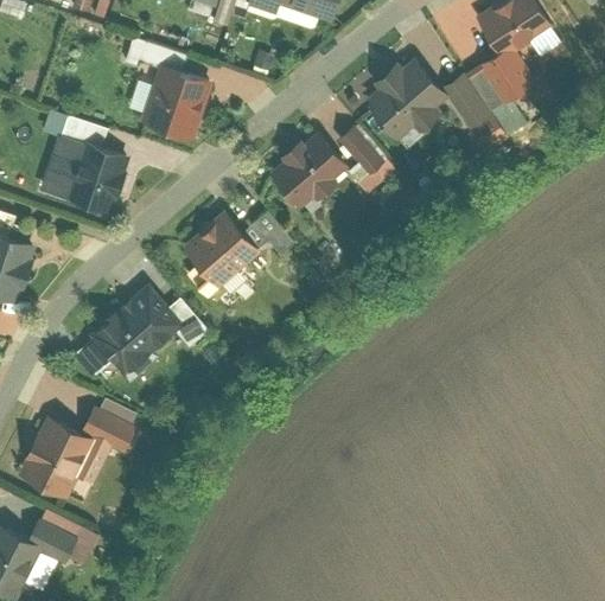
[(107,2),(99,0),(77,0),(74,11),(101,20),(107,2)]
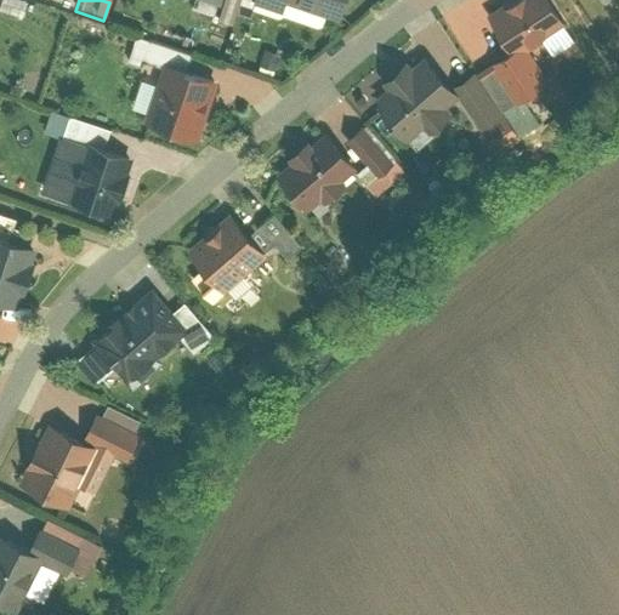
[(256,0),(255,4),(284,13),(288,4),(341,21),(347,0),(256,0)]
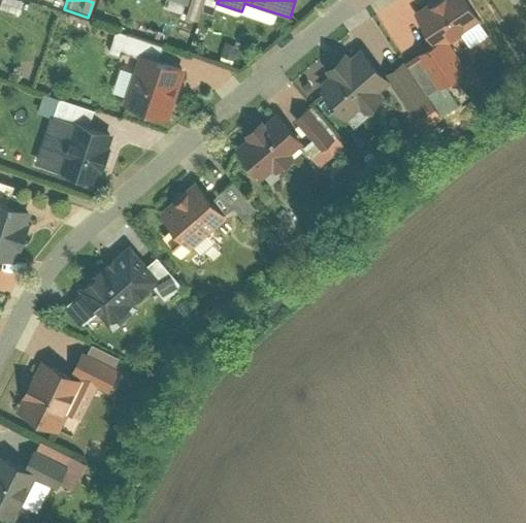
[(467,69),(449,41),(481,21),(467,0),(432,0),(415,12),(435,42),(405,62),(428,96),(467,69)]
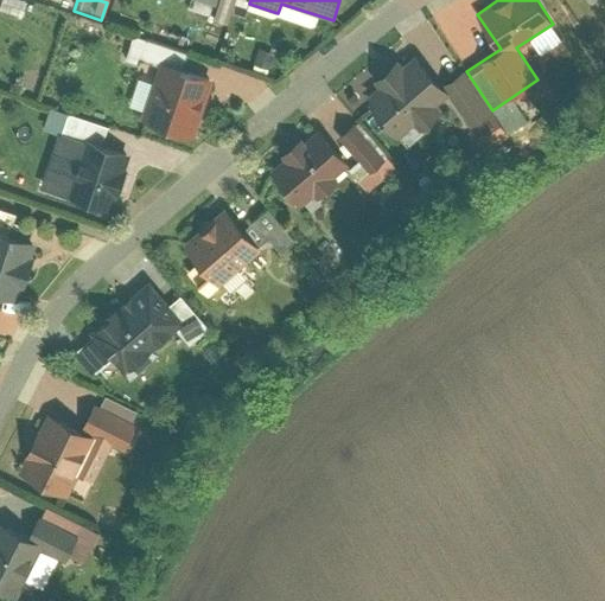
[(465,74),(444,88),(418,58),(368,102),(400,139),(449,95),(469,126),(491,112),(465,74)]
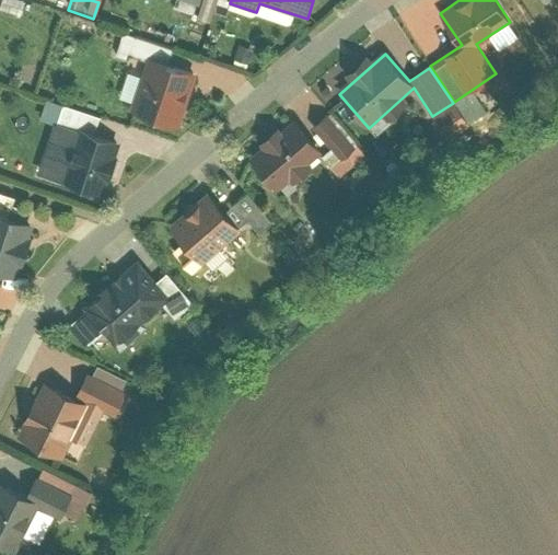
[(131,112),(179,128),(197,76),(149,59),(131,112)]
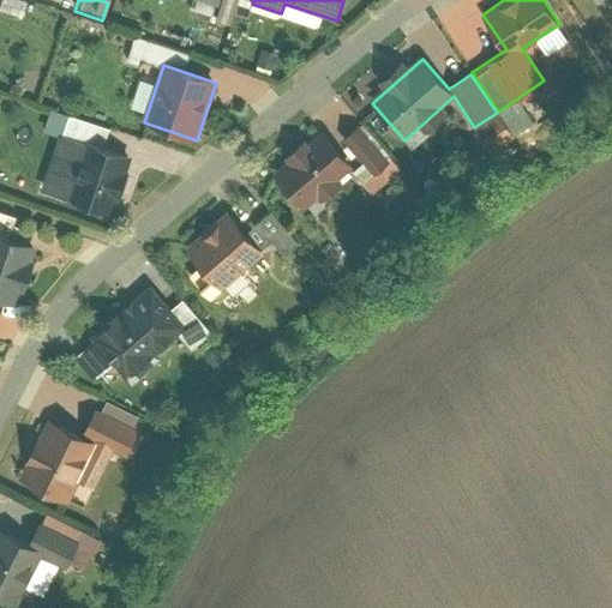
[(475,128),(490,151),(514,134),(499,113),(475,128)]
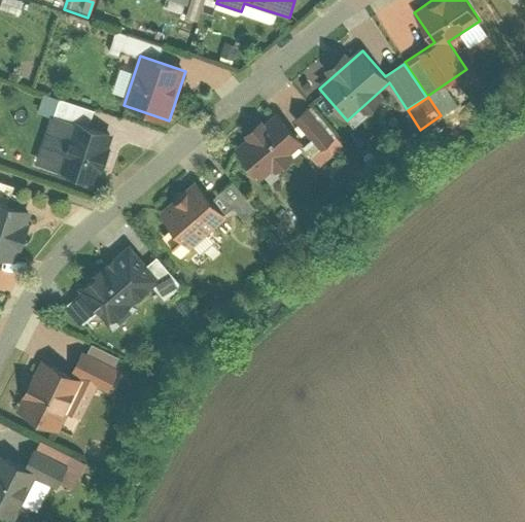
[(59,100),(53,117),(89,129),(94,111),(59,100)]
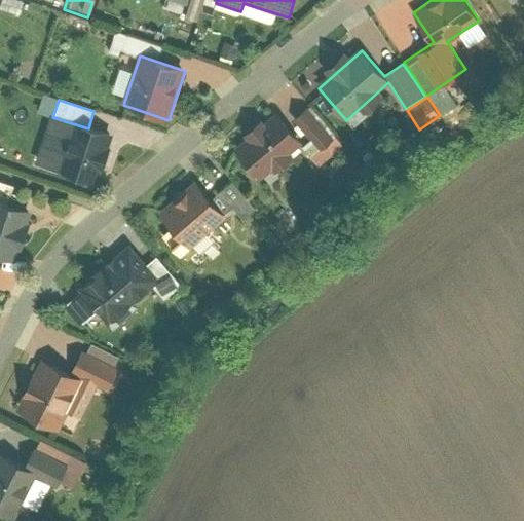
[(309,107),(288,125),(277,112),(234,148),(262,180),(300,147),(317,168),(343,146),(309,107)]
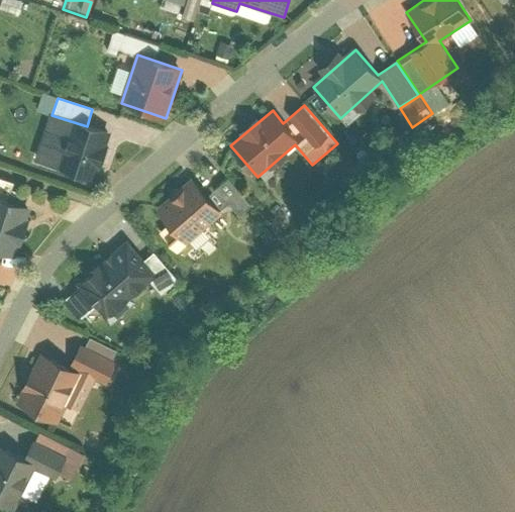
[(37,163),(95,181),(110,133),(87,126),(52,115),(37,163)]
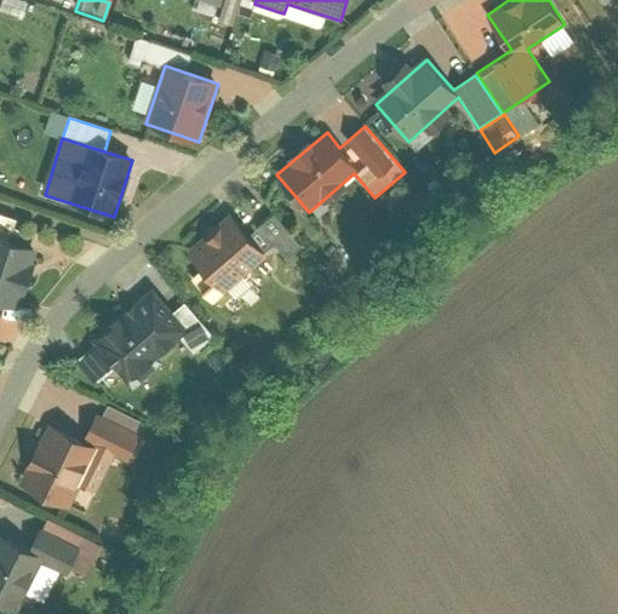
[(0,303),(17,309),(38,250),(9,240),(16,219),(0,214),(0,303)]
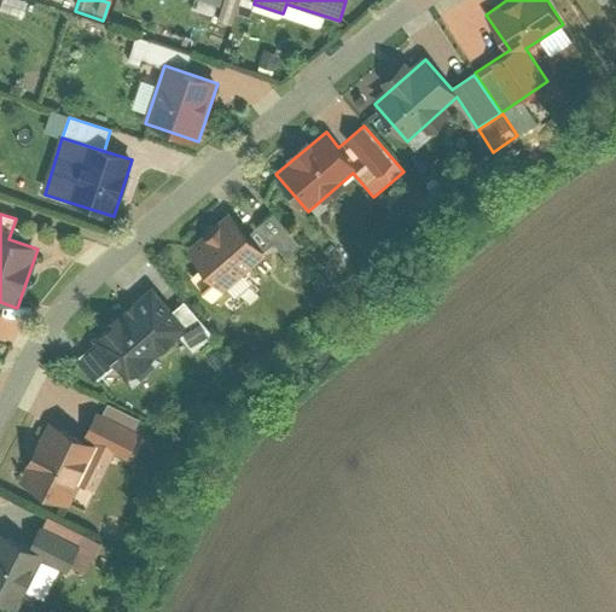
[(191,248),(227,289),(266,256),(228,214),(191,248)]
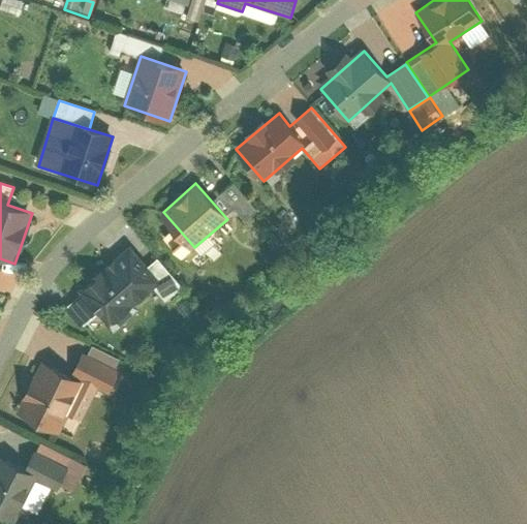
[(257,210),(234,183),(213,202),(225,216),(234,209),(245,220),(257,210)]
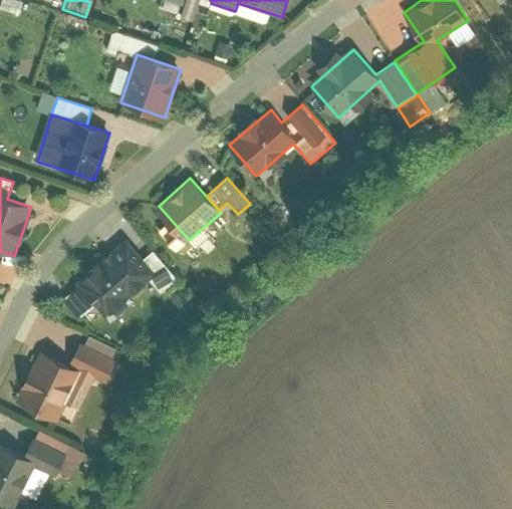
[(76,283),(79,285),(65,298),(82,317),(96,305),(107,317),(150,280),(161,293),(178,277),(154,251),(143,261),(124,240),(76,283)]
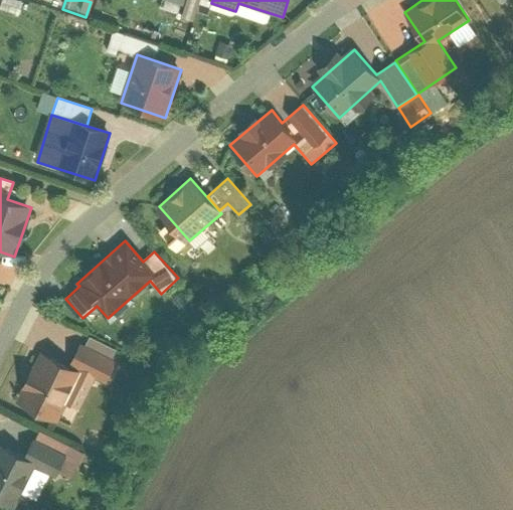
[(91,338),(86,347),(80,344),(70,365),(107,383),(117,362),(113,360),(117,351),(91,338)]
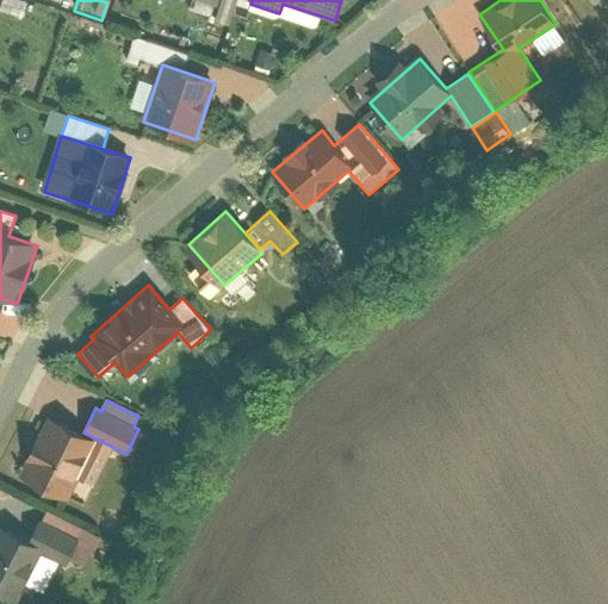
[(68,499),(79,479),(95,487),(113,448),(48,417),(19,477),(68,499)]
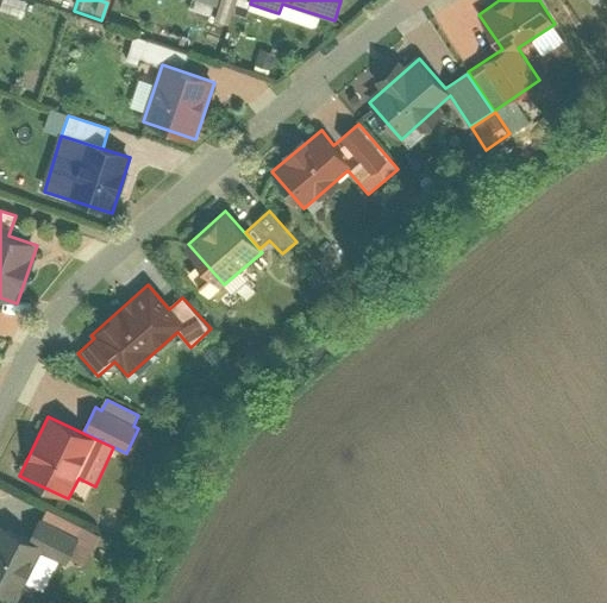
[(100,536),(47,512),(32,544),(0,528),(0,592),(18,601),(42,551),(68,563),(70,558),(86,565),(100,536)]
